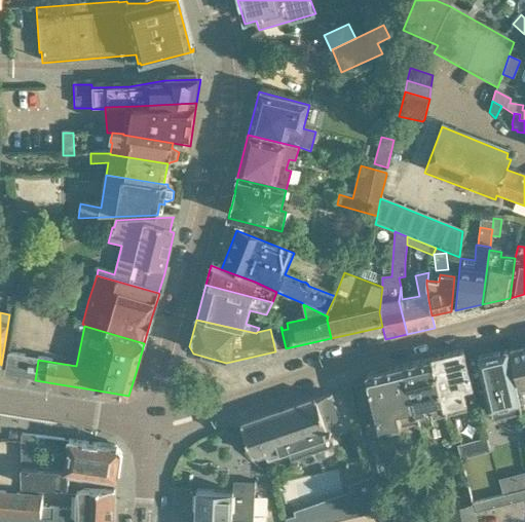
[(9,355),(48,359),(50,339),(11,335),(9,355)]
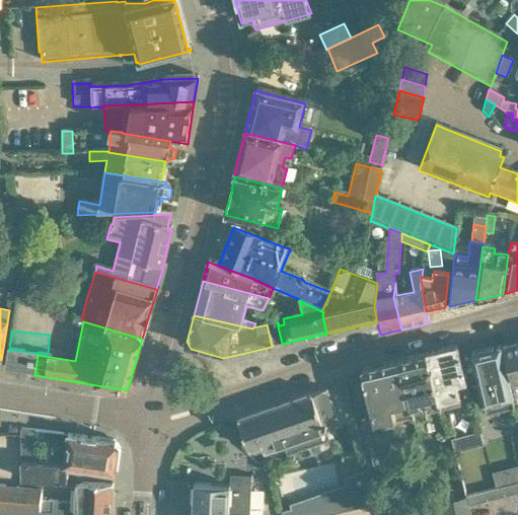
[(517,341),(515,346),(503,349),(512,385),(517,383),(517,341)]
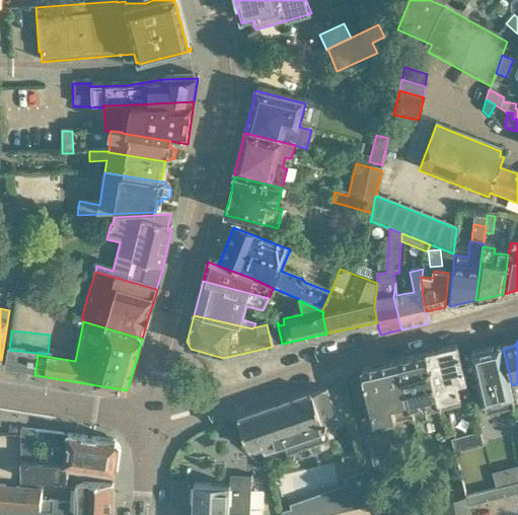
[(467,394),(456,348),(428,355),(441,412),(461,407),(458,396),(467,394)]
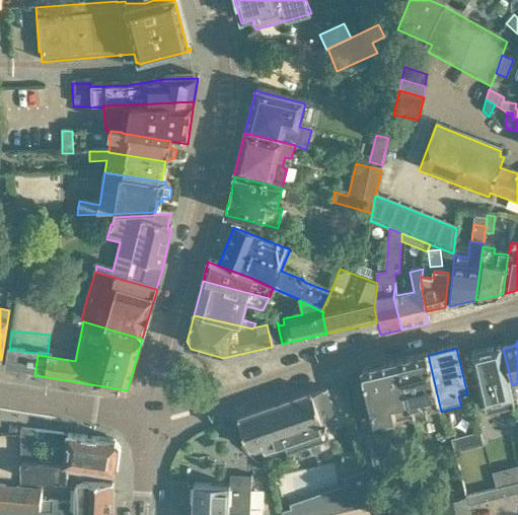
[(500,349),(471,356),(486,418),(514,411),(500,349)]
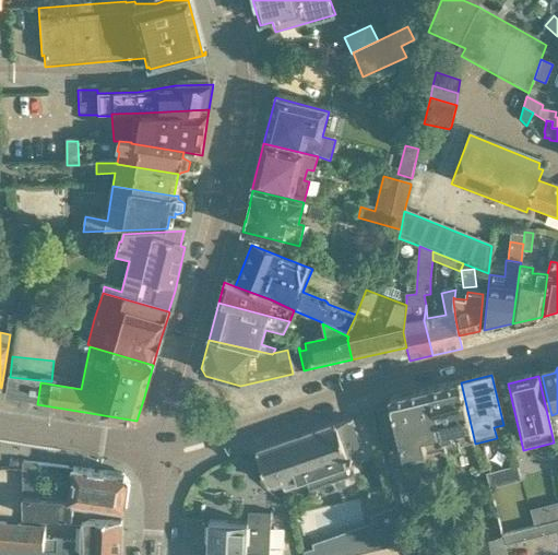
[(8,377),(4,399),(22,401),(25,380),(8,377)]
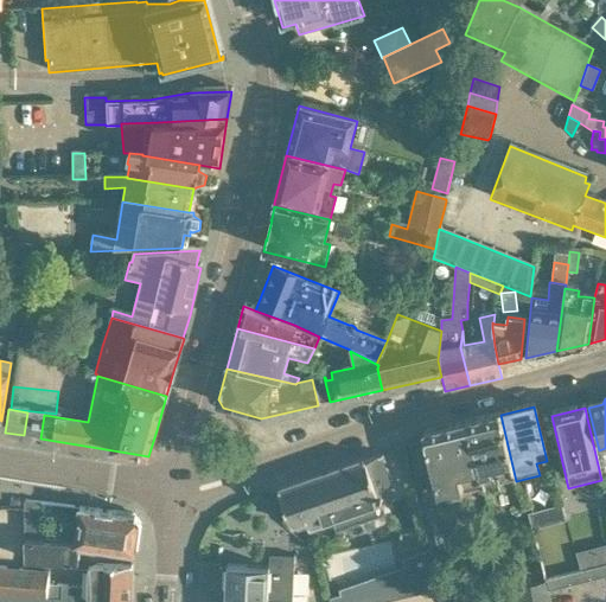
[(516,481),(501,415),(467,423),(484,488),(486,495),(502,491),(501,485),(516,481)]
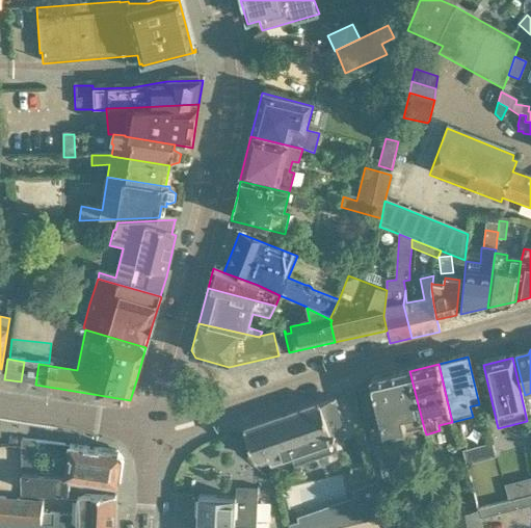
[(359,411),(357,411),(367,450),(371,466),(375,481),(391,478),(382,441),(388,440),(387,432),(393,430),(394,437),(424,428),(409,371),(370,380),(372,389),(360,392),(363,410),(359,411)]
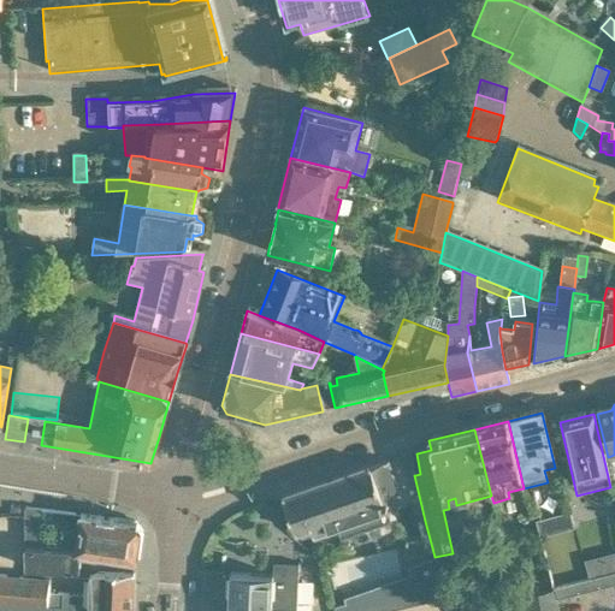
[(398,503),(385,466),(371,470),(282,500),(295,535),(308,531),(313,541),(339,532),(342,540),(391,523),(389,515),(401,510),(398,503)]
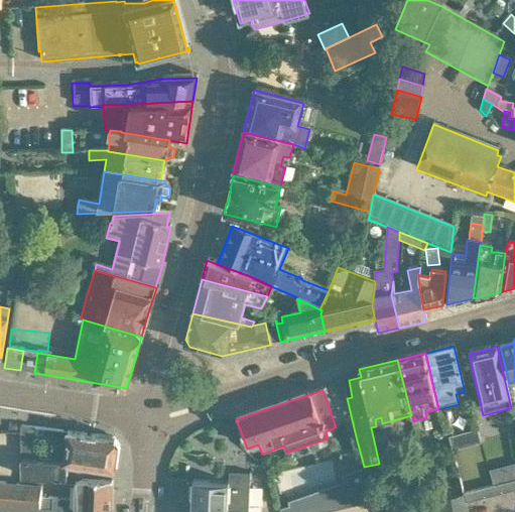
[(443,436),(447,435),(453,434),(453,433),(448,418),(439,420),(443,436)]
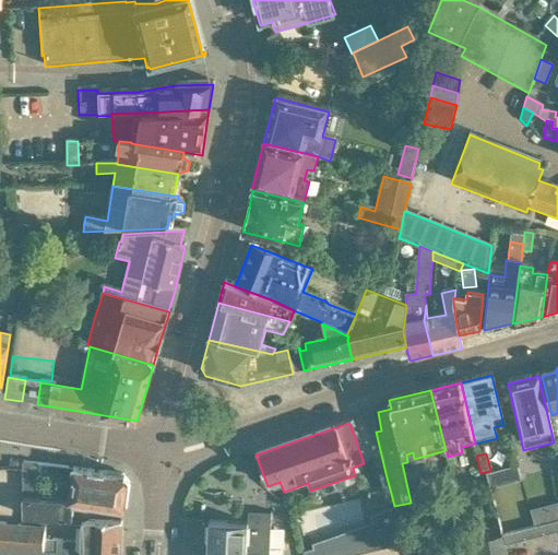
[(37,465),(28,464),(23,463),(23,498),(33,499),(37,465)]
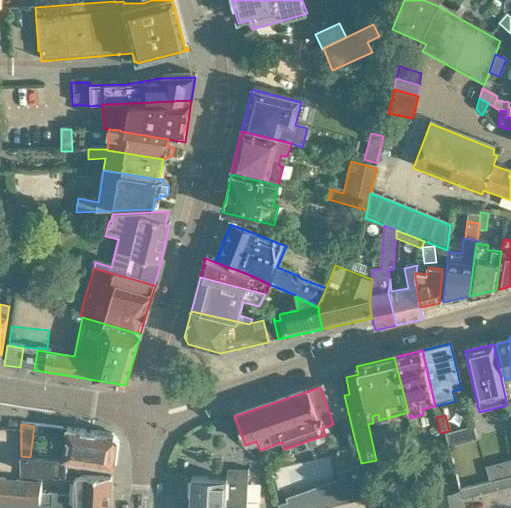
[(448,448),(475,441),(472,429),(445,436),(448,448)]
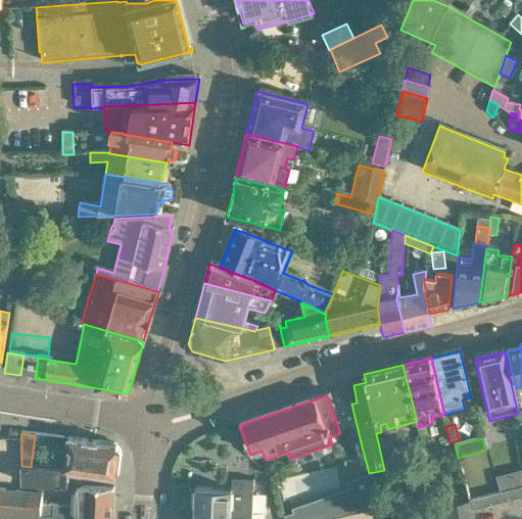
[(114,446),(88,442),(68,439),(63,469),(69,469),(68,473),(84,475),(84,474),(115,479),(120,453),(114,446)]
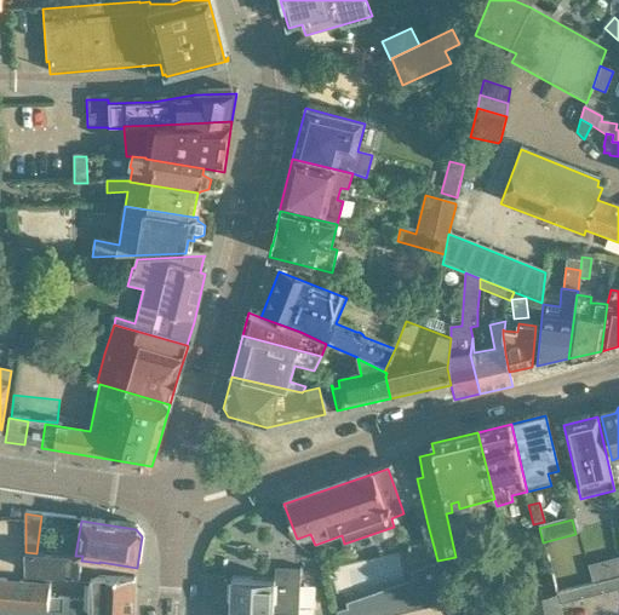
[(80,578),(81,561),(82,556),(75,556),(36,553),(26,552),(26,574),(52,576),(80,578)]
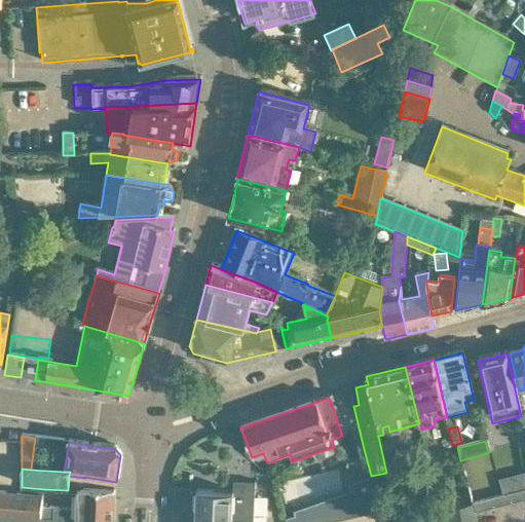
[(253,521),(255,485),(254,485),(254,486),(239,485),(239,495),(195,493),(193,521),(253,521)]
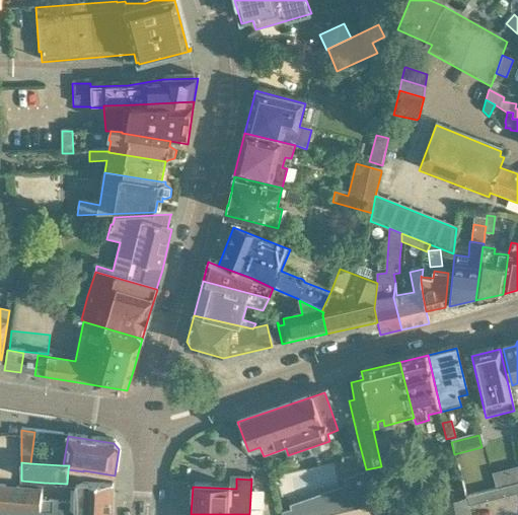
[(0,512),(45,514),(111,514),(112,487),(79,486),(76,487),(75,503),(42,502),(44,483),(21,481),(20,488),(0,486),(0,512)]
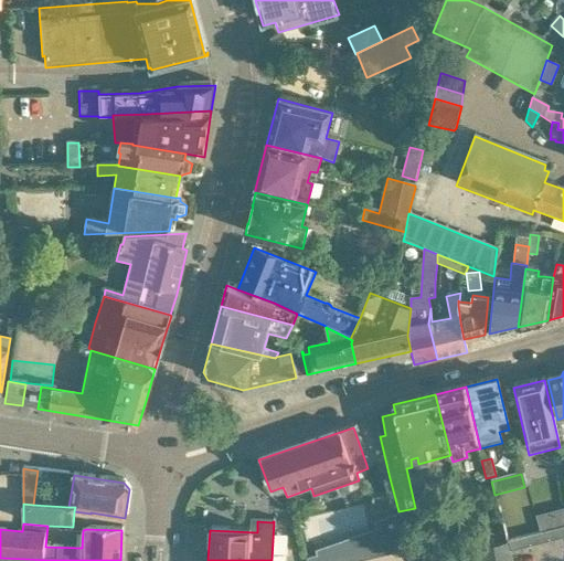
[(317,558),(309,560),(372,560),(408,552),(408,551),(402,525),(382,530),(384,538),(364,542),(368,553),(349,558),(346,547),(320,552),(321,557),(317,558)]
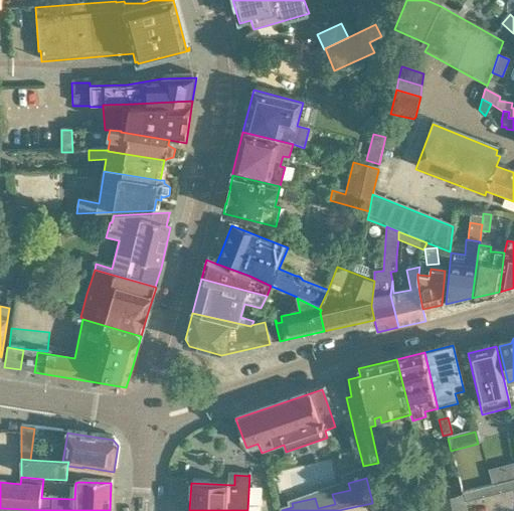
[(499,486),(501,495),(510,493),(508,484),(499,486)]
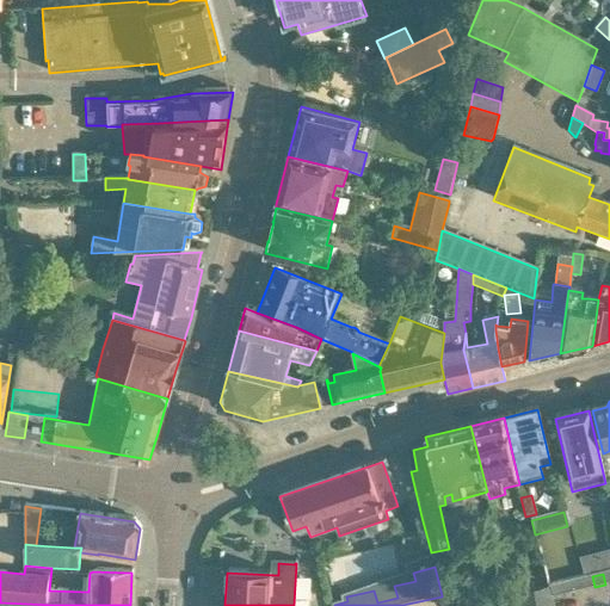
[(581,579),(584,589),(595,587),(592,576),(581,579)]
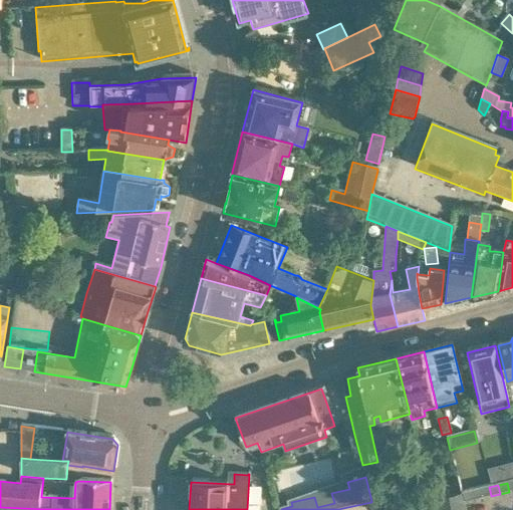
[(480,490),(483,499),(491,496),(489,487),(480,490)]
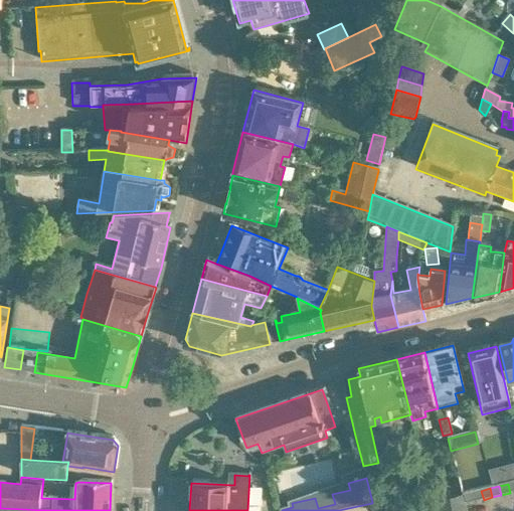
[(472,493),(475,502),(484,500),(481,491),(472,493)]
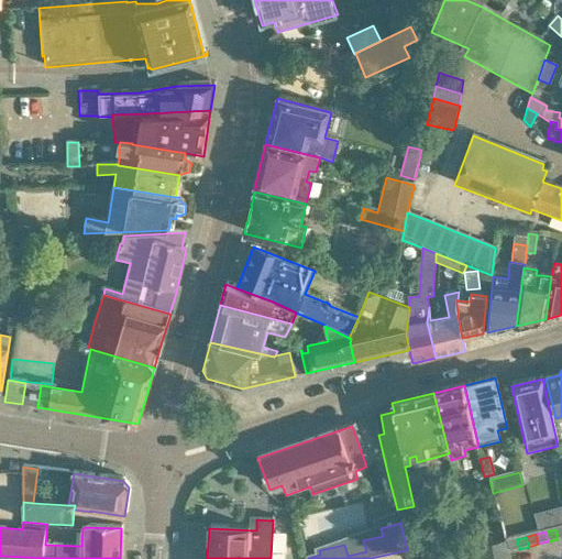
[(506,541),(509,551),(519,549),(516,539),(506,541)]
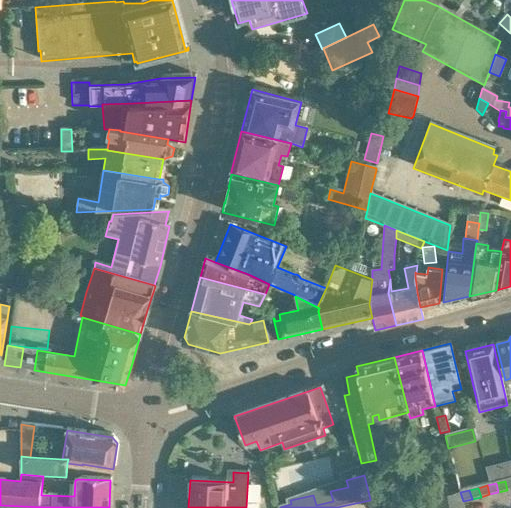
[(462,506),(461,501),(460,492),(451,494),(451,495),(434,498),(436,507),(457,507),(462,506)]
